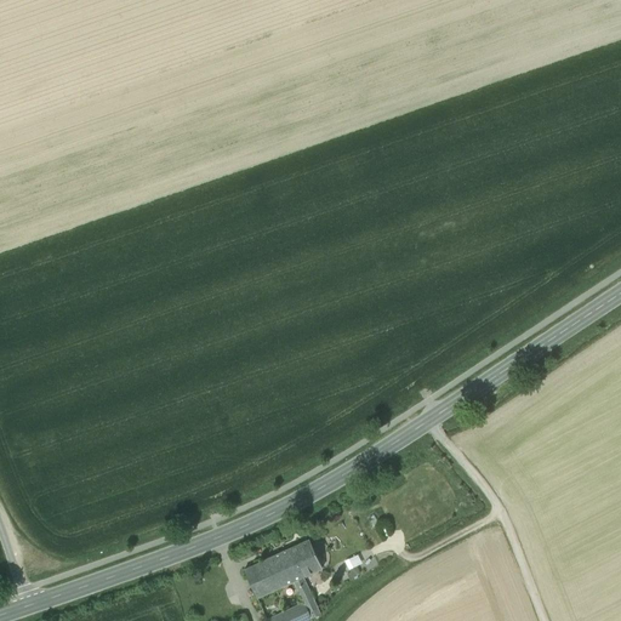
[(309,540),(290,550),(303,577),(323,569),(309,540)]
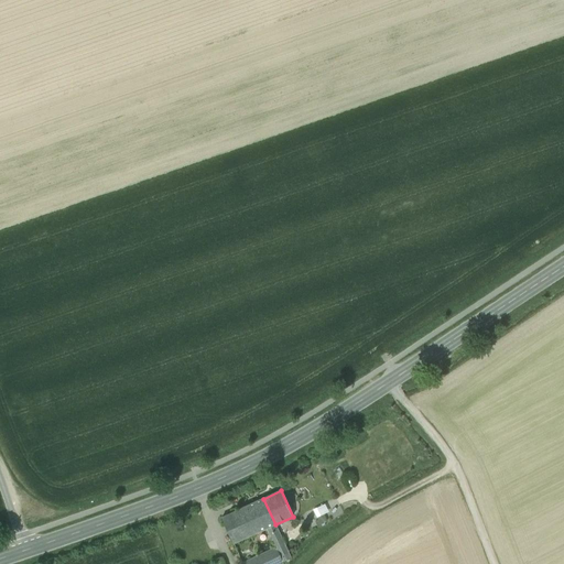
[(263,499),(246,507),(258,532),(267,529),(275,524),(263,499)]
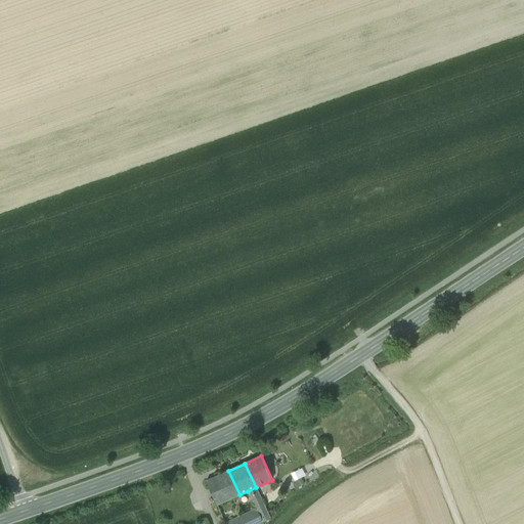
[(292,473),(295,480),(305,475),(302,469),(292,473)]
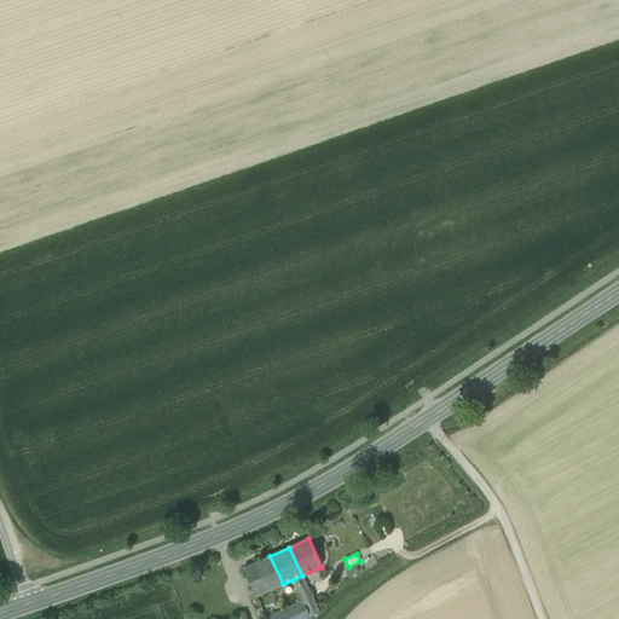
[(270,556),(243,568),(256,596),(283,584),(270,556)]
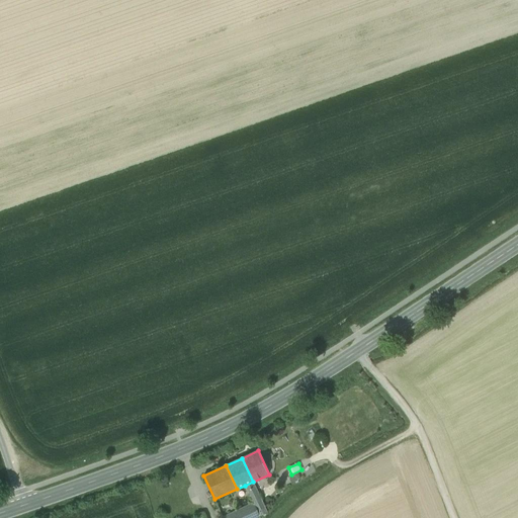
[(253,482),(245,486),(253,504),(254,504),(260,517),(267,513),(253,482)]
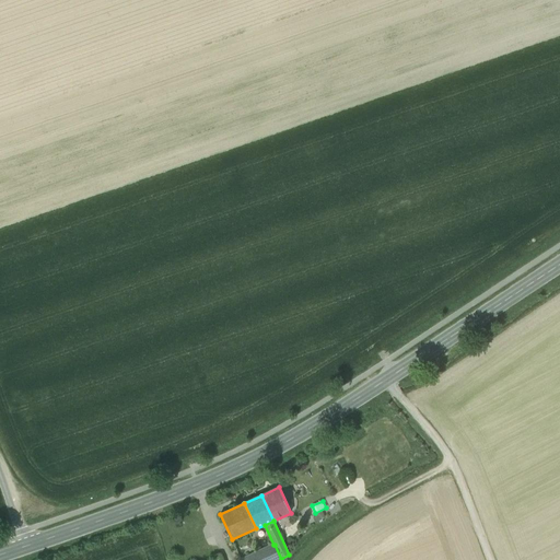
[(273,545),(241,559),(277,559),(281,559),(275,545),(273,545)]
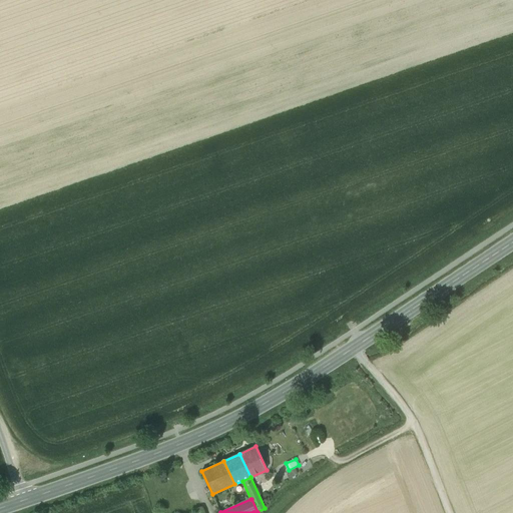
All buildings are outlined.
